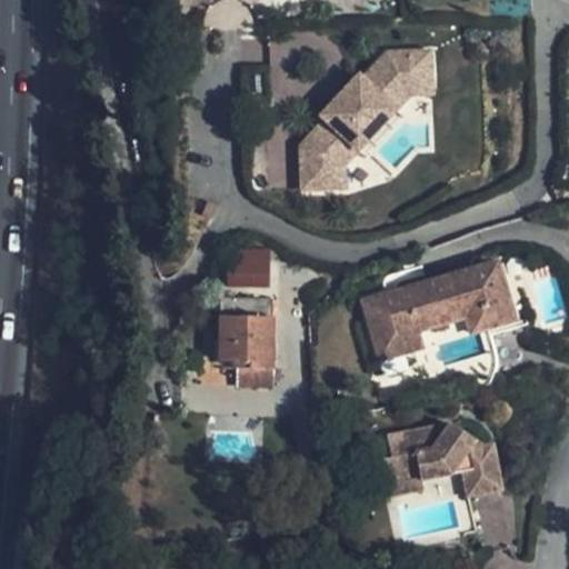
[(300,148),(301,191),(346,188),(345,166),(408,96),(407,73),(429,72),(428,53),(386,55),(361,81),(358,78),(320,118),(325,122),(300,148)]
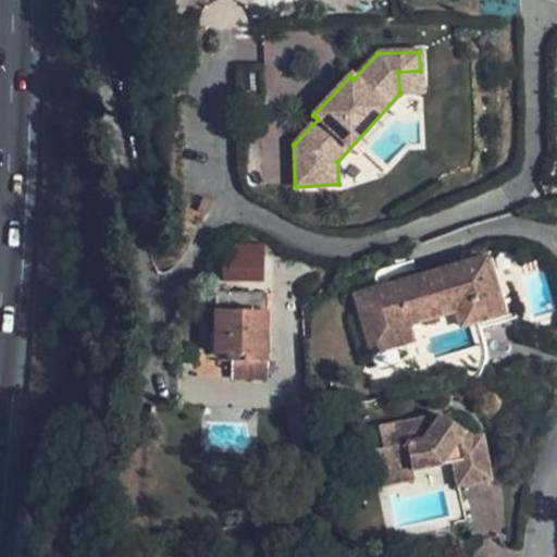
[(421,93),(420,71),(398,72),(399,94),(421,93)]
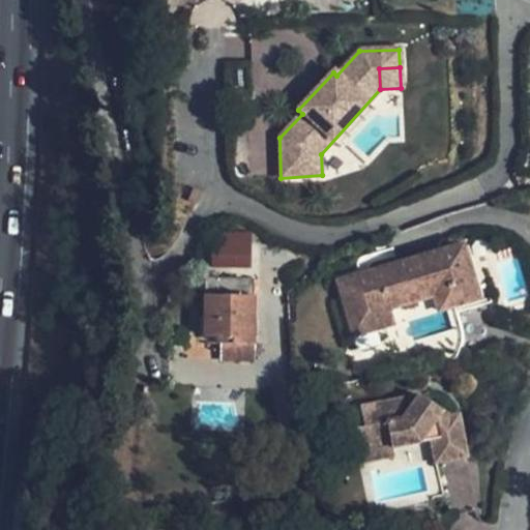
[(252,232),(211,232),(211,268),(251,268),(252,232)]
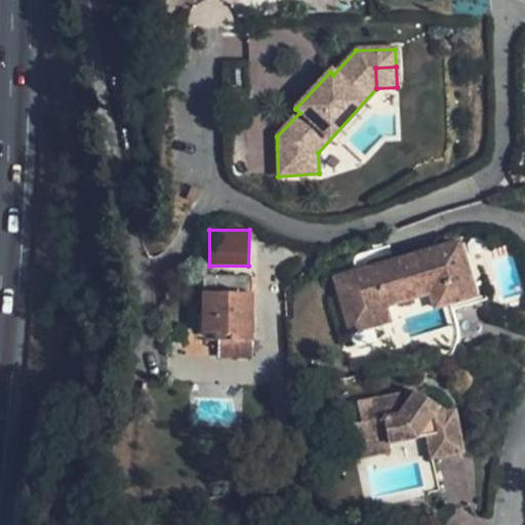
[(346,330),(384,319),(379,303),(377,295),(422,284),(439,280),(444,303),(470,296),(454,240),(330,274),(346,330)]
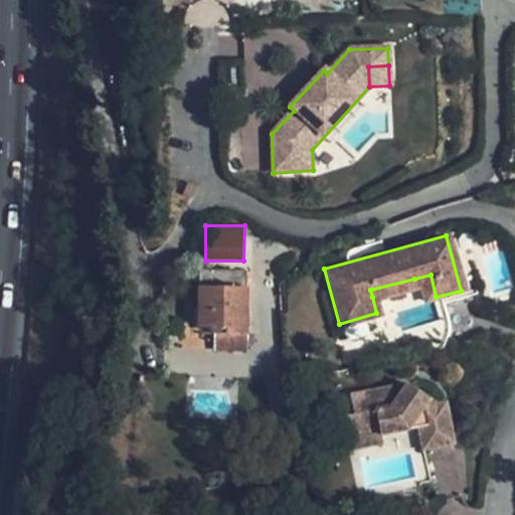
[(200,272),(200,286),(243,285),(244,273),(200,272)]
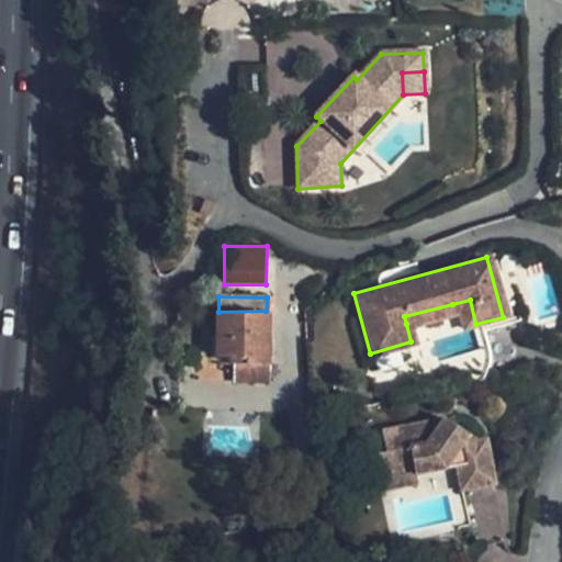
[(404,316),(406,324),(454,312),(459,328),(475,324),(470,300),(452,304),(404,316)]
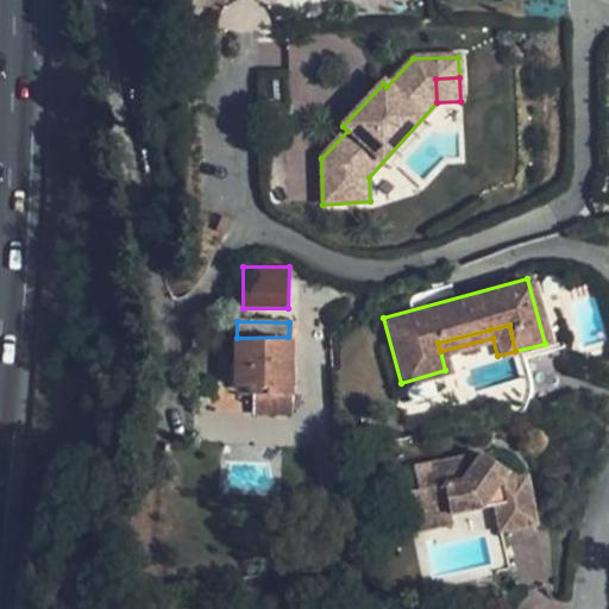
[(237,341),(234,397),(292,399),(294,341),(288,341),(288,337),(237,338),(237,341)]
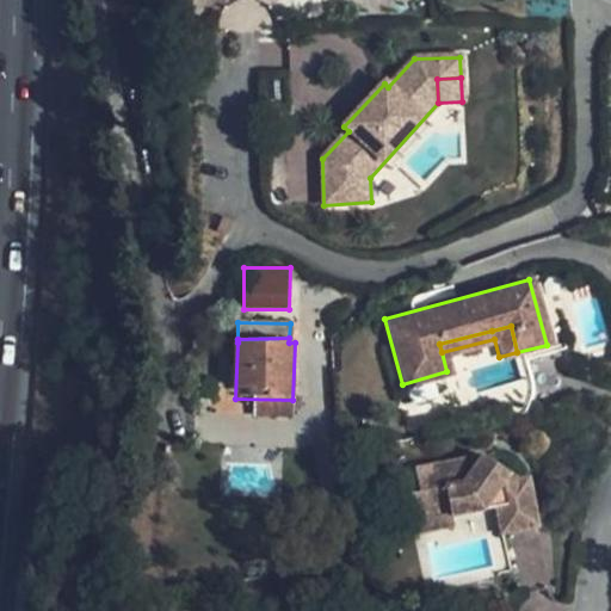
[(409,493),(414,517),(450,512),(450,517),(495,510),(500,537),(537,531),(528,480),(517,482),(482,456),(415,468),(420,489),(409,493)]
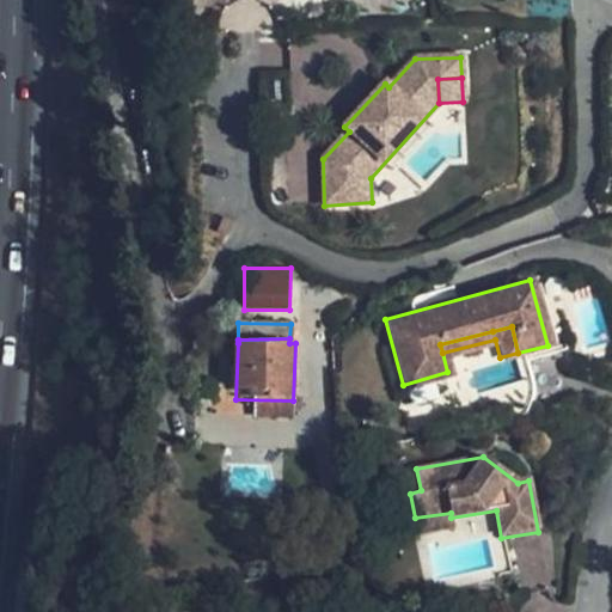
[(417,536),(453,528),(451,518),(451,513),(415,518),(417,536)]
